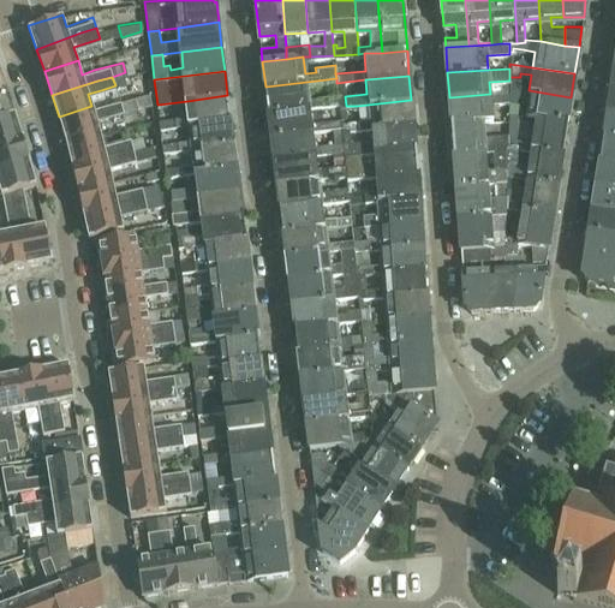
[(308,97),(306,82),(266,87),(269,112),(309,107),(329,105),(339,103),(338,95),(308,97)]
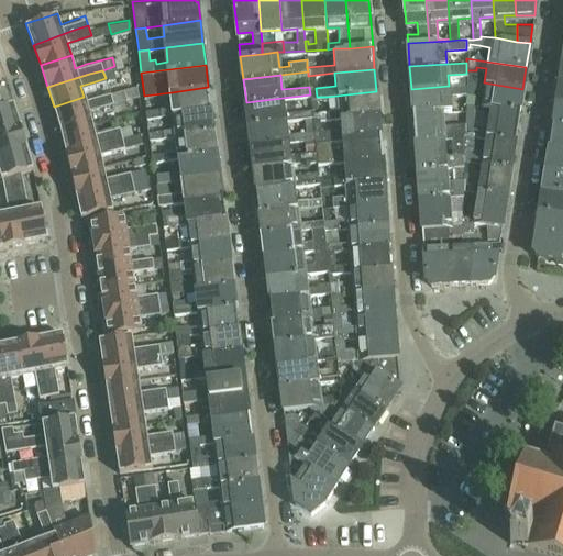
[(465,80),(465,85),(465,91),(465,103),(473,104),(473,89),(484,90),(481,104),(483,104),(489,106),(519,111),(522,89),(484,82),(465,80)]
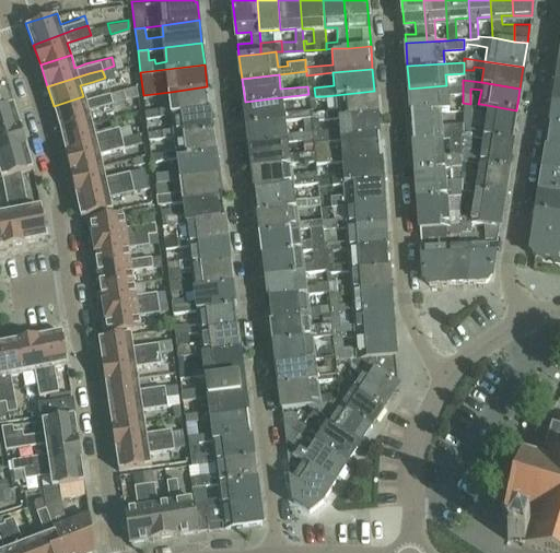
[(463,84),(446,85),(409,89),(410,110),(439,108),(448,107),(447,92),(463,91),(463,84)]
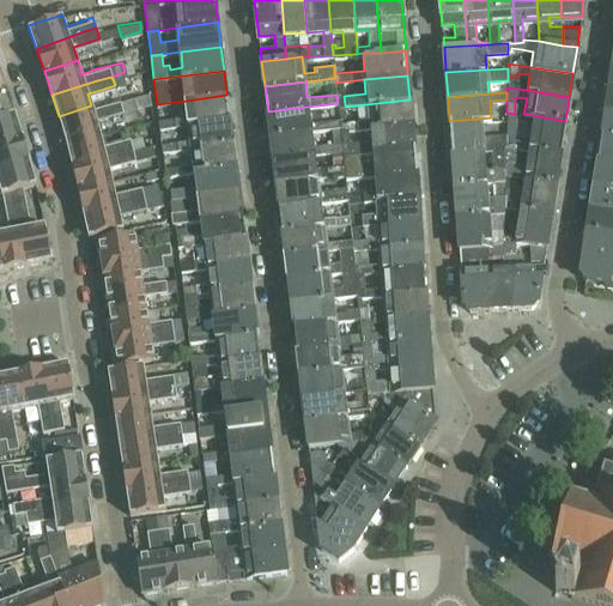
[(226,95),(187,101),(188,115),(159,119),(161,127),(189,125),(230,119),(226,95)]
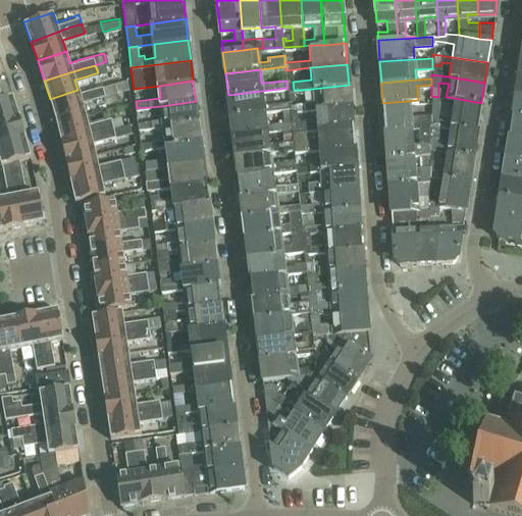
[(77,90),(50,99),(56,119),(85,111),(82,100),(104,93),(102,85),(79,92),(77,90)]
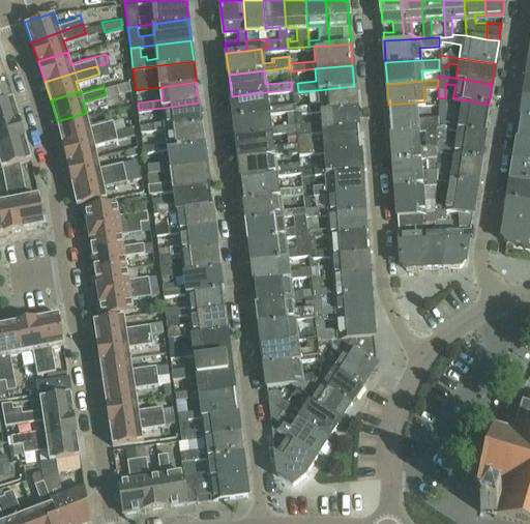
[(354,86),(317,90),(318,104),(308,104),(294,106),(294,109),(294,113),(301,112),(301,110),(320,109),(320,110),(356,107),(354,86)]
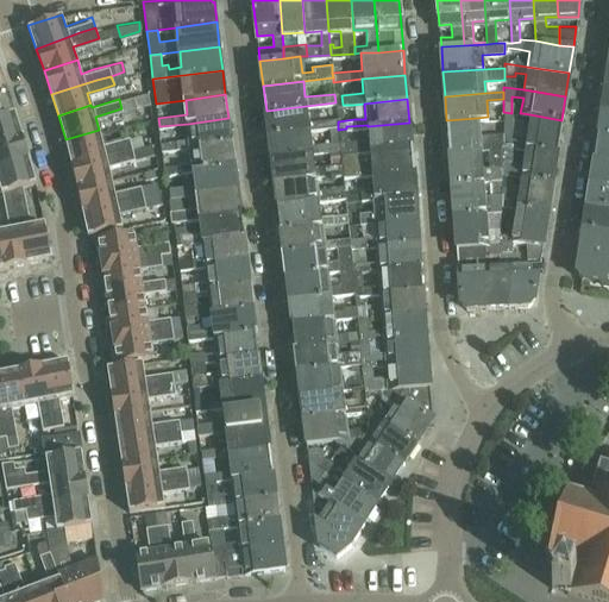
[(306,106),(267,111),(269,133),(312,129),(325,126),(338,125),(338,121),(336,106),(336,102),(326,104),(327,118),(308,120),(306,106)]
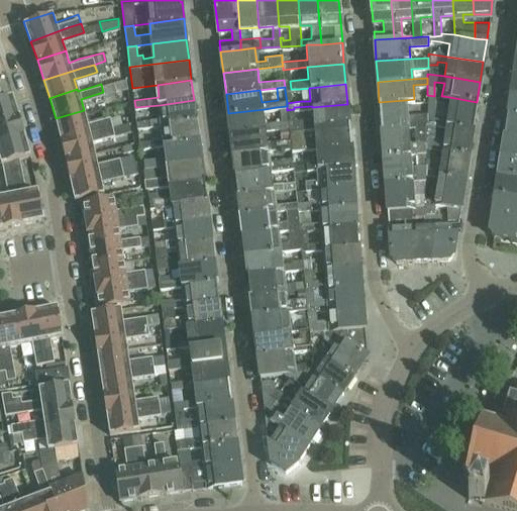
[(516,93),(511,92),(508,112),(516,113),(516,93)]
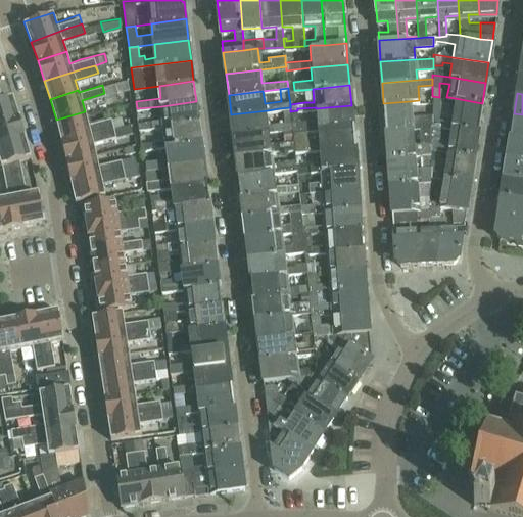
[(0,120),(18,114),(13,94),(0,98),(0,120)]
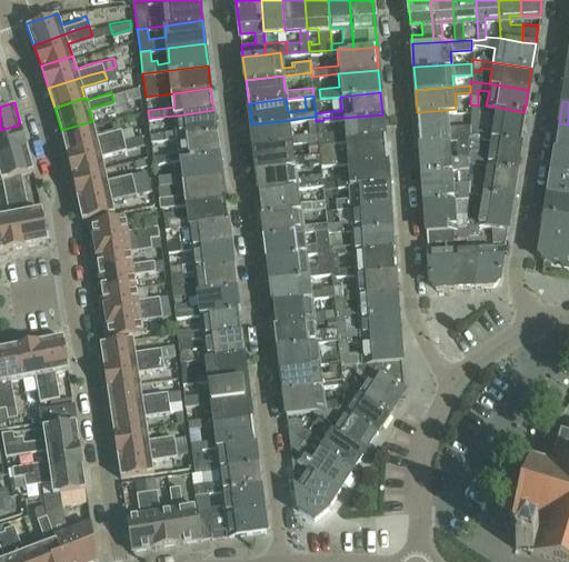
[(492,127),(469,123),(469,132),(479,134),(490,136),(520,140),(525,112),(495,107),(492,127)]
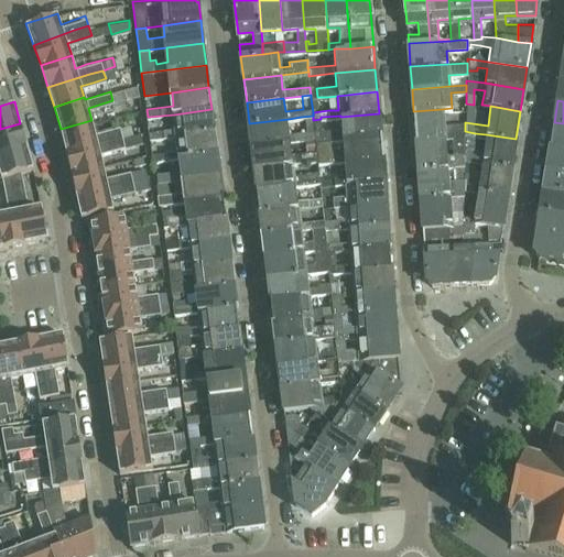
[(212,109),(174,115),(175,128),(150,131),(150,139),(176,135),(214,131),(212,109)]
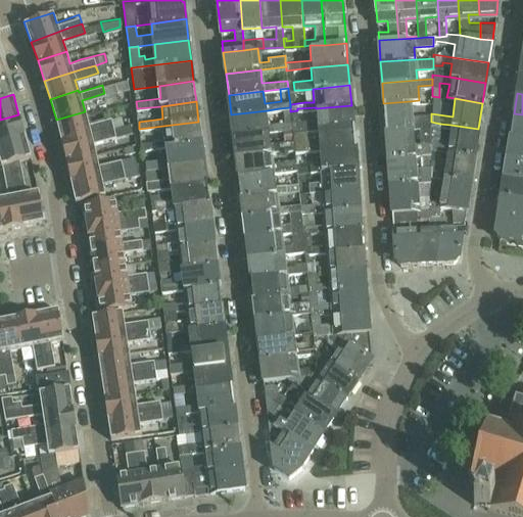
[(411,114),(410,101),(383,103),(385,130),(431,126),(431,122),(431,113),(411,114)]
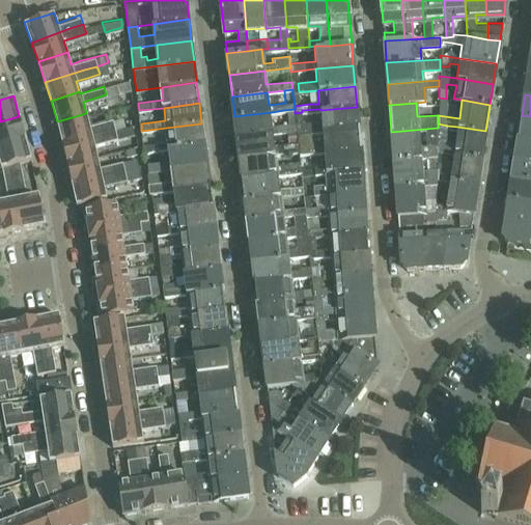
[(303,121),(302,112),(295,113),(297,131),(297,134),(312,133),(312,131),(322,130),(322,132),(358,129),(357,107),(320,110),(320,119),(303,121)]
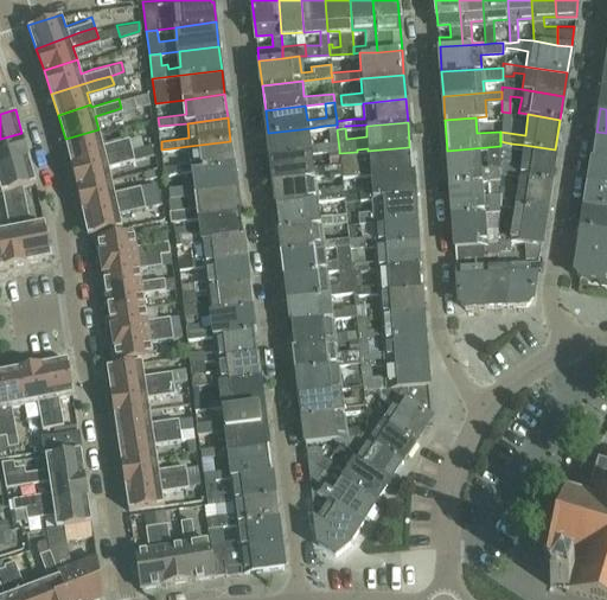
[(311,128),(268,133),(270,157),(311,152),(339,150),(337,129),(337,125),(324,126),(326,141),(312,142),(311,128)]
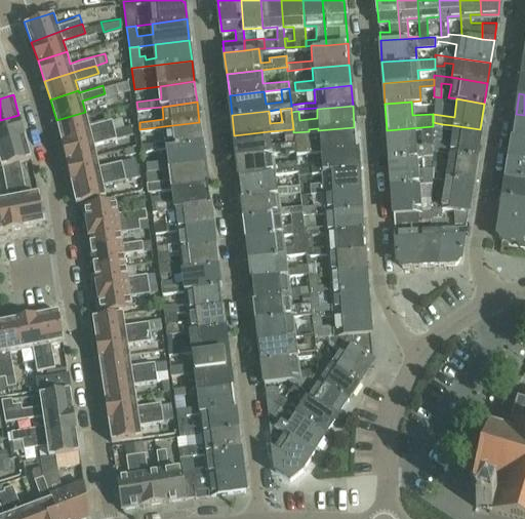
[(85,112),(56,120),(61,140),(113,126),(111,117),(88,123),(85,112)]
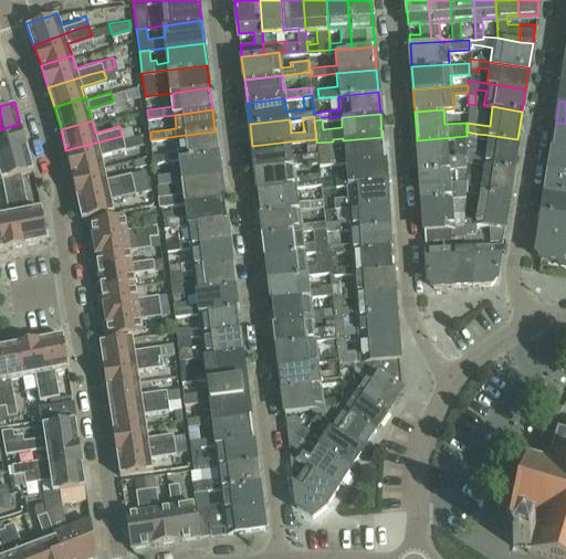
[(123,136),(144,130),(140,120),(119,126),(123,136)]
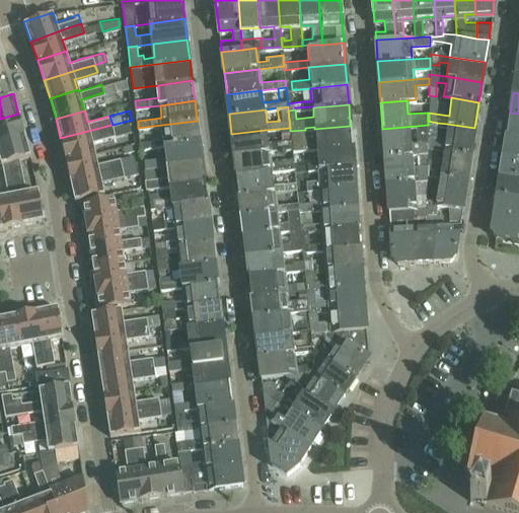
[(518,114),(510,113),(507,133),(518,135),(518,114)]
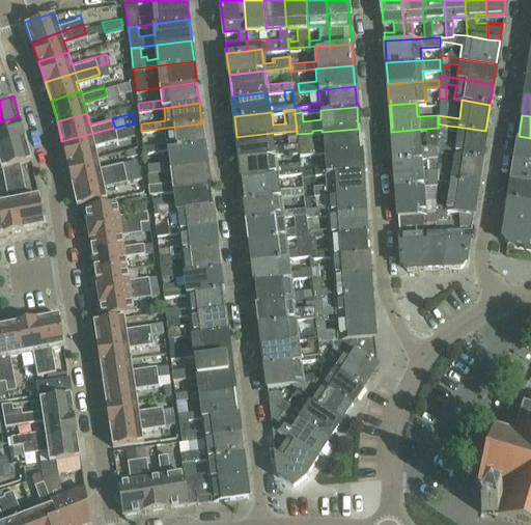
[(0,143),(25,136),(19,116),(0,121),(0,143)]
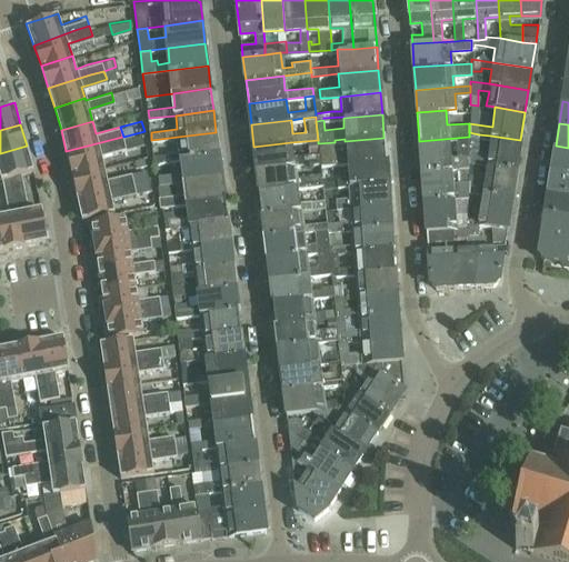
[(145,131),(123,137),(126,147),(145,142),(141,132),(145,131)]
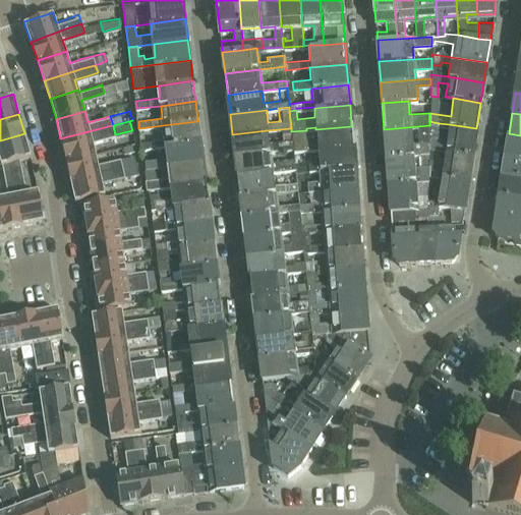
[(197,121),(163,125),(165,137),(140,141),(141,149),(166,146),(200,141),(197,121)]
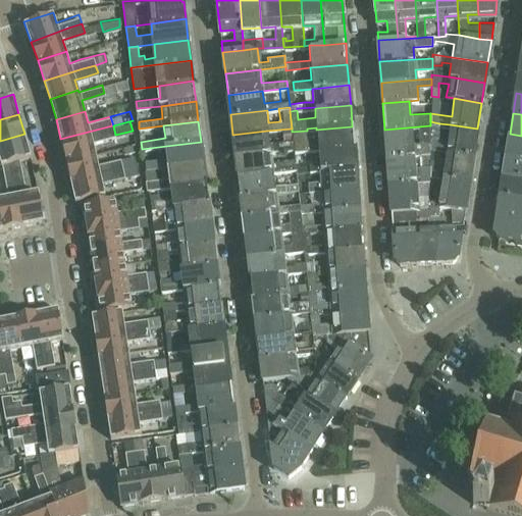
[(430,121),(430,125),(429,149),(446,152),(473,156),(477,129),(450,124),(448,140),(437,139),(439,123),(430,121)]
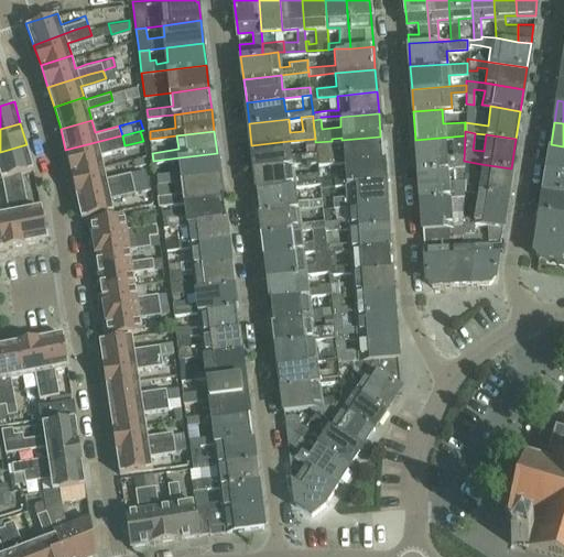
[(125,145),(121,135),(65,150),(71,172),(102,164),(99,152),(125,145)]
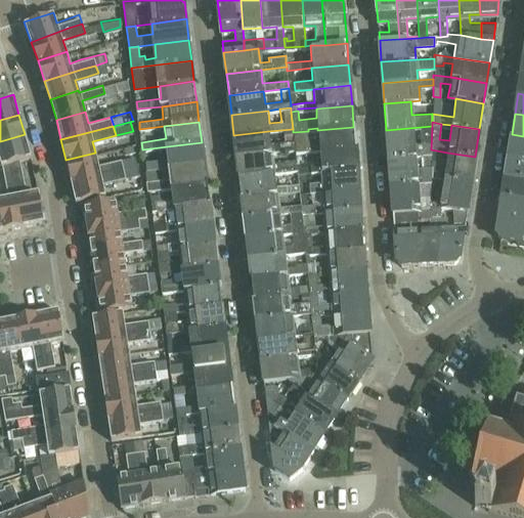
[(431,149),(432,126),(386,130),(388,158),(415,155),(431,154),(431,149)]
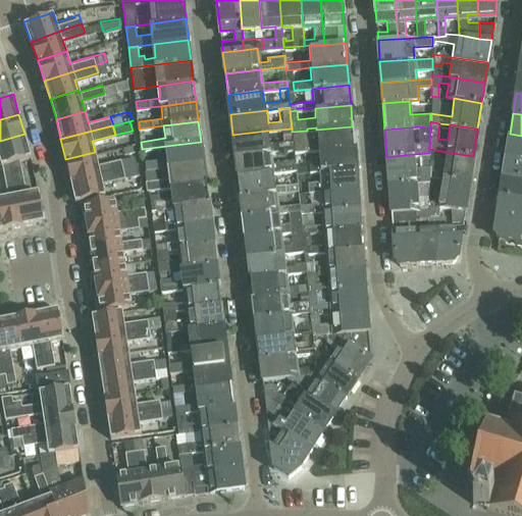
[(307,139),(307,131),(292,132),(293,141),(294,149),(294,150),(318,148),(318,150),(354,147),(352,126),(316,130),(317,139),(307,139)]
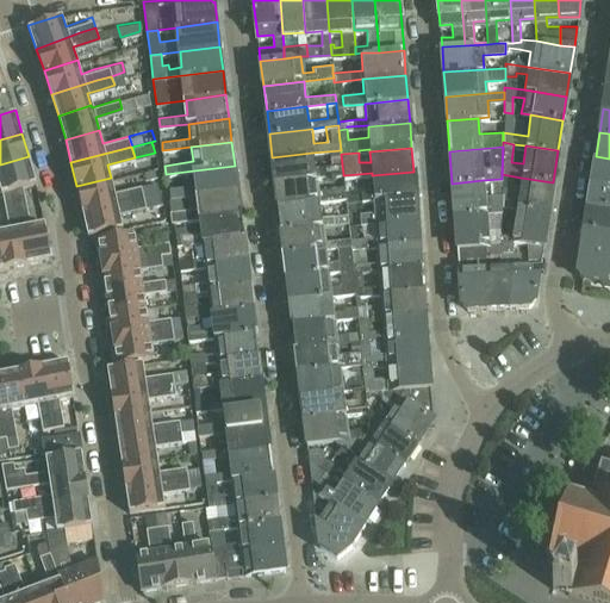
[(315,168),(312,153),(272,157),(275,182),(316,178),(329,176),(343,174),(342,165),(315,168)]
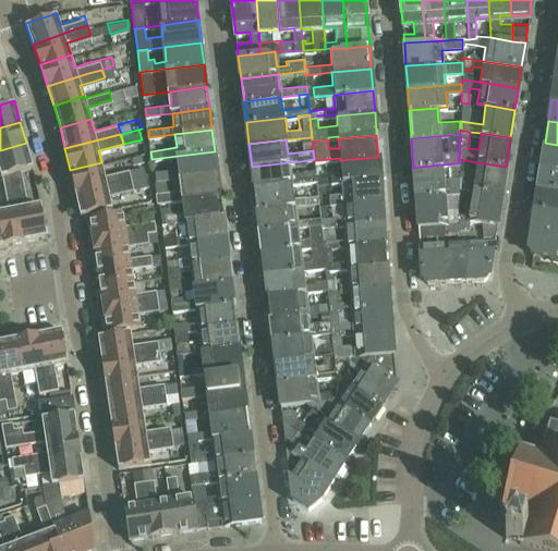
[(33,164),(26,143),(0,150),(0,173),(1,174),(12,171),(21,169),(33,164)]
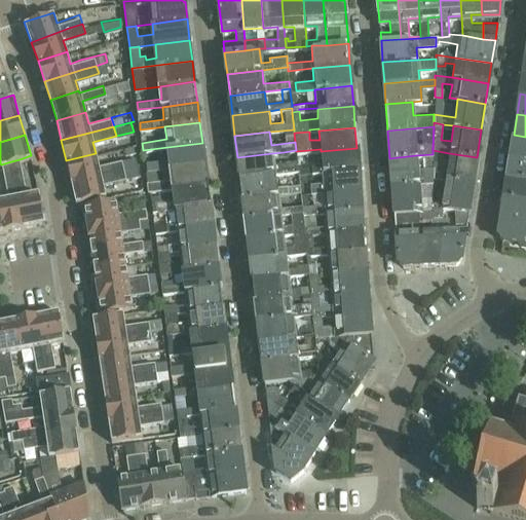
[(525,137),(514,135),(511,155),(525,157),(525,137)]
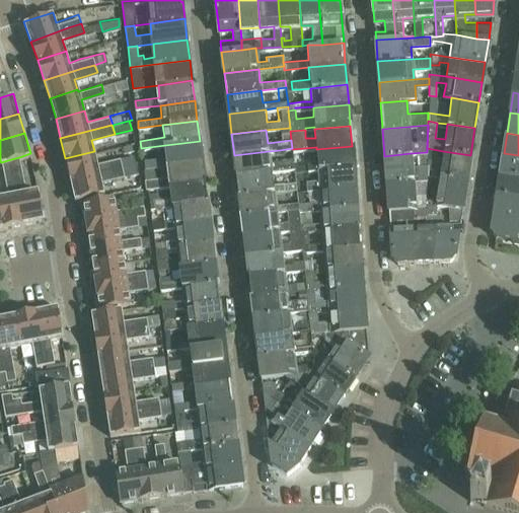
[(200,141),(165,145),(167,157),(143,160),(144,168),(168,165),(202,160),(200,141)]
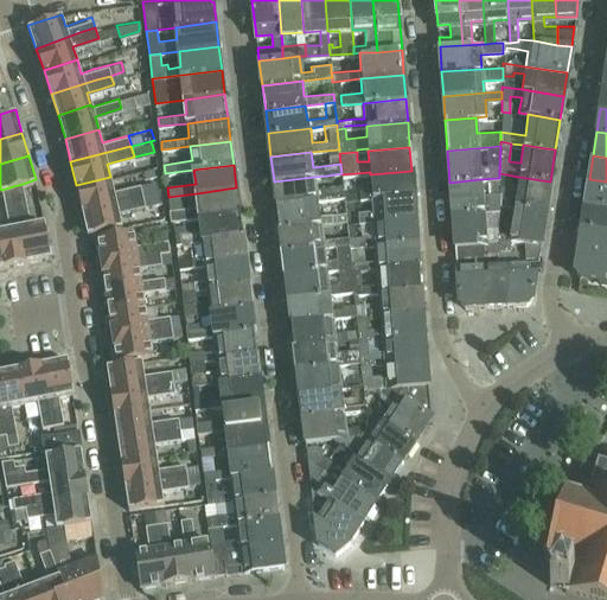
[(411,171),(370,174),(371,187),(344,190),(344,196),(344,198),(372,196),(372,198),(414,195),(411,171)]
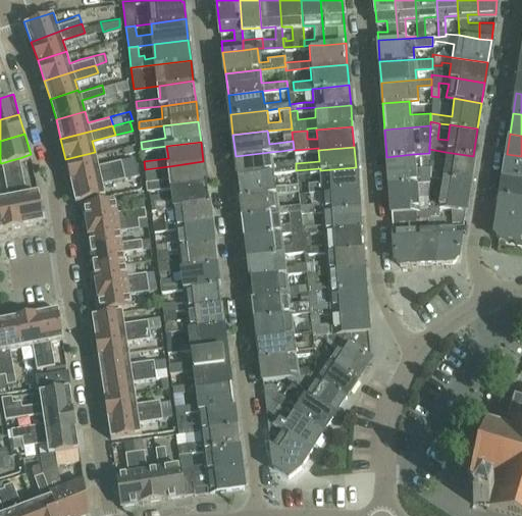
[(270,161),(270,152),(236,156),(238,176),(274,171),(274,169),(296,168),(296,163),(294,150),(294,149),(281,151),(282,159),(270,161)]
